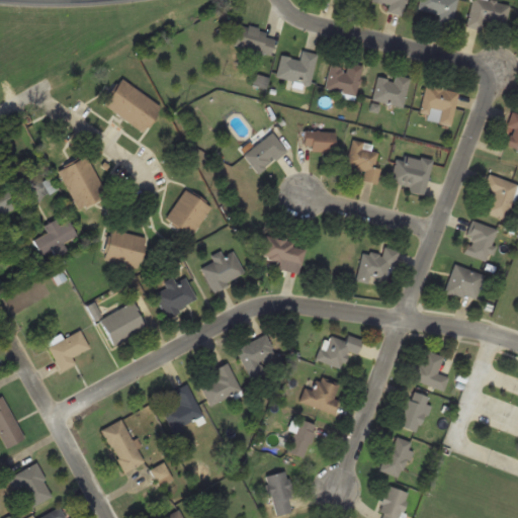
[(387,3),(387,12),(406,13),(406,0),(373,0),(373,2),(387,3)]
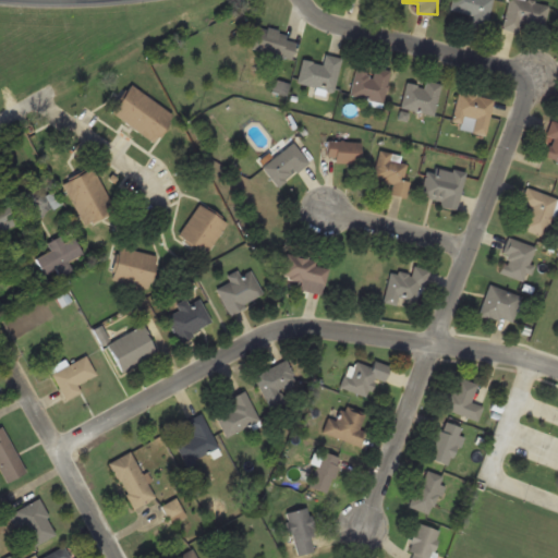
[(472,14),(470,27),(486,29),(490,0),(451,0),(450,10),(472,14)]
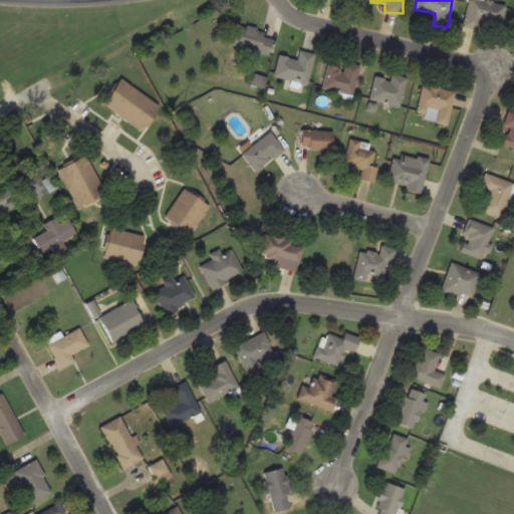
[(467,0),(462,25),(478,29),(480,19),(502,24),(506,4),(484,0),(467,0)]
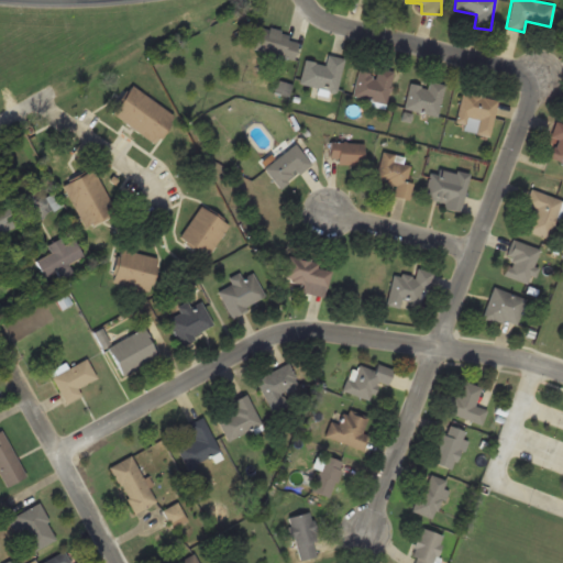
[(294,57),(297,34),(258,28),(254,51),(294,57)]
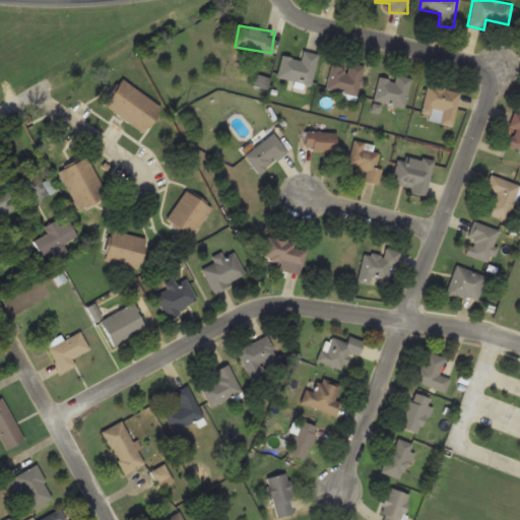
[(311,84),(318,54),(304,51),(301,60),(282,55),(277,77),(311,84)]
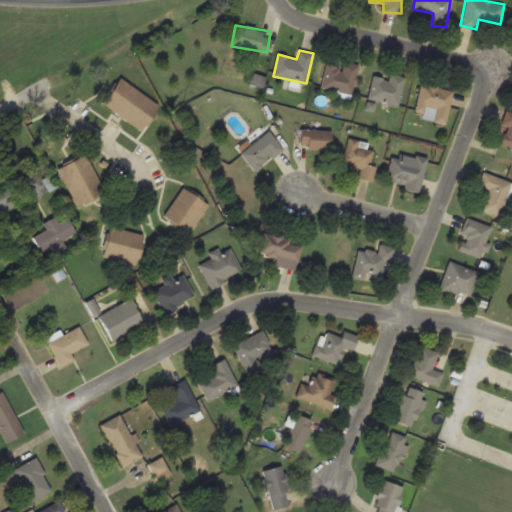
[(326,63),(321,87),(351,94),(358,65),(344,61),(343,67),(326,63)]
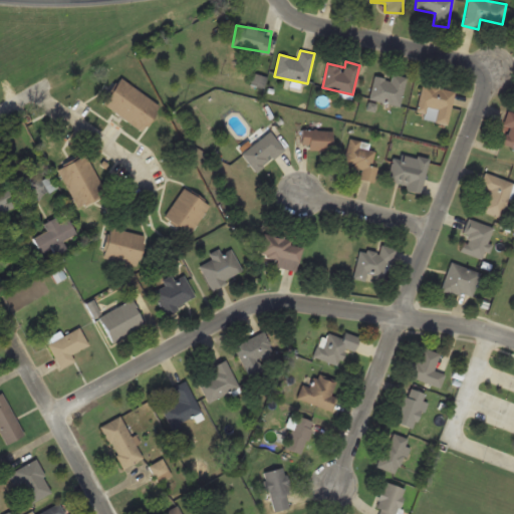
[(399,106),(407,77),(392,73),(391,79),(374,75),(368,98),(399,106)]
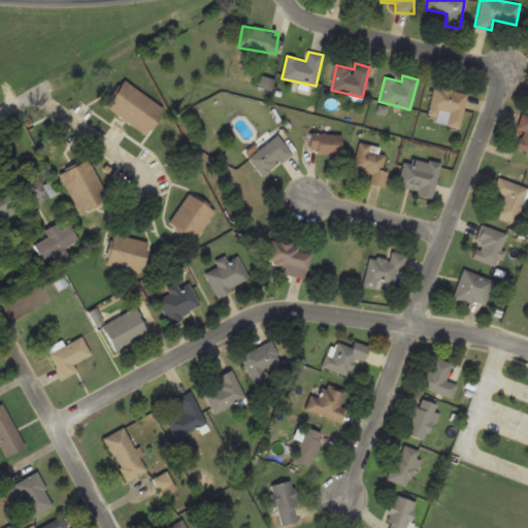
[(145,134),(164,109),(124,78),(104,104),(145,134)]
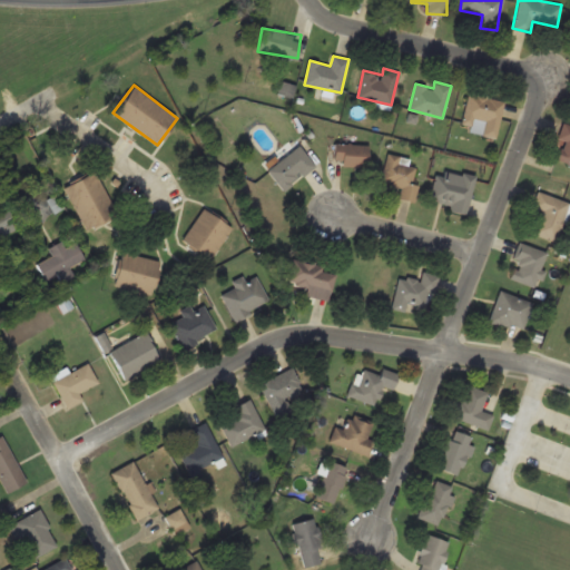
[(497,137),(503,98),(468,91),(461,124),(473,126),(474,119),(484,120),(482,134),(497,137)]
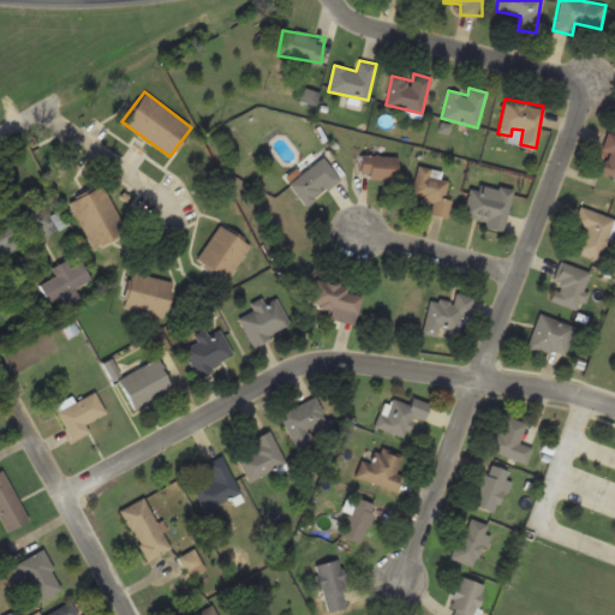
[(609,150),(602,172),(614,177),(614,133),(608,132),(602,149),(609,150)]
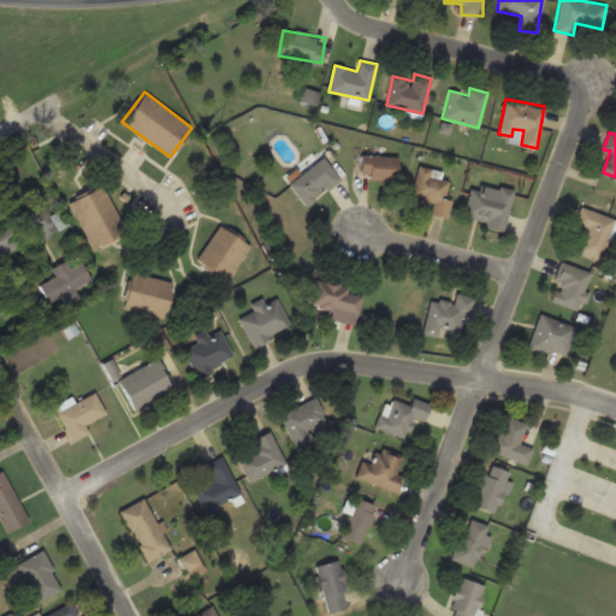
[(398,157),(361,154),(360,178),(397,181),(398,157)]
